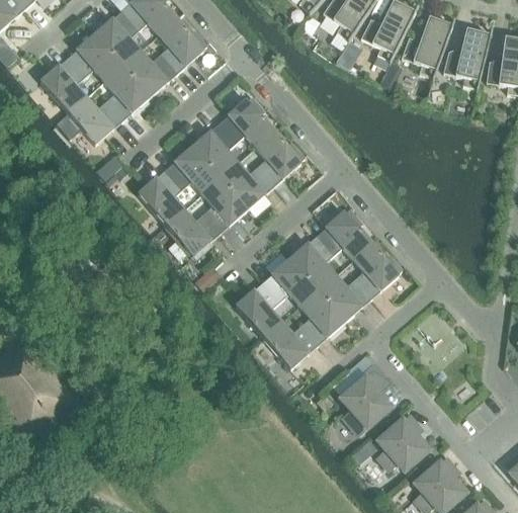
[(0,0),(0,29),(25,8),(18,0),(0,0)]
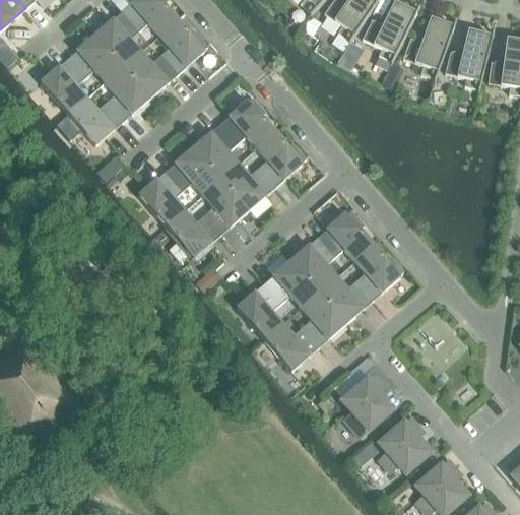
[(18,0),(25,8),(35,0),(18,0)]
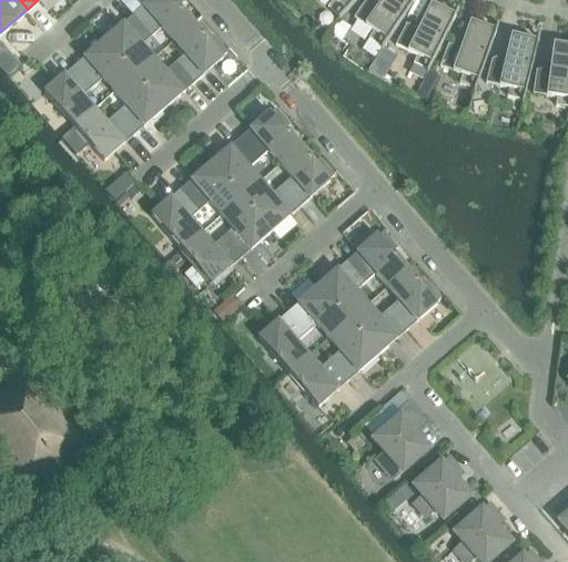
[(146,0),(133,12),(152,33),(161,26),(172,39),(193,20),(179,3),(182,0),(146,0)]
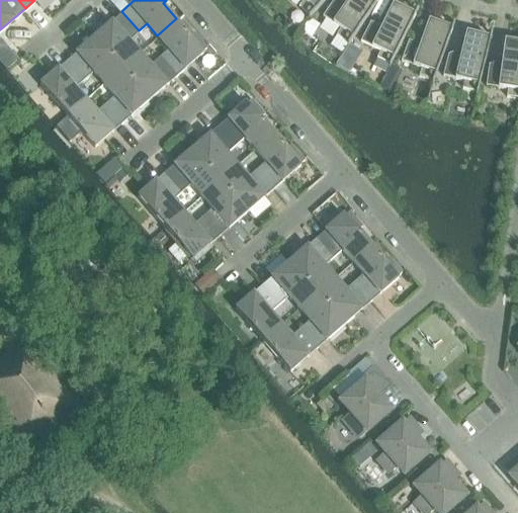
[(301,0),(299,2),(310,12),(309,14),(310,14),(323,0),(301,0)]
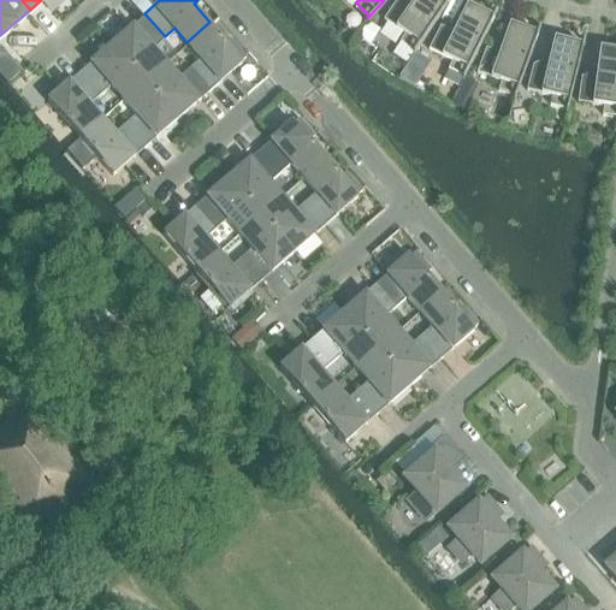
[(412,0),(410,3),(407,0),(395,0),(384,16),(396,23),(396,24),(406,30),(401,37),(415,47),(413,49),(414,49),(415,48),(448,0),(412,0)]
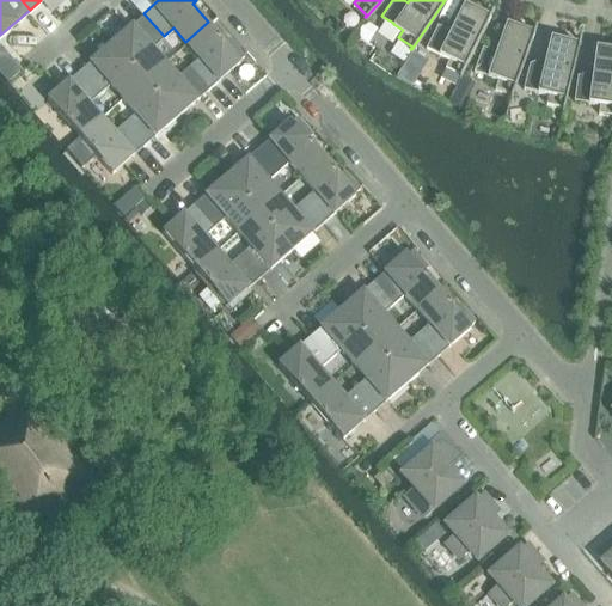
[(451,29),(438,22),(427,44),(440,50),(439,51),(450,56),(446,63),(460,72),(459,74),(461,74),(491,14),(483,10),(484,6),(473,0),(461,0),(460,5),(463,6),(451,29)]
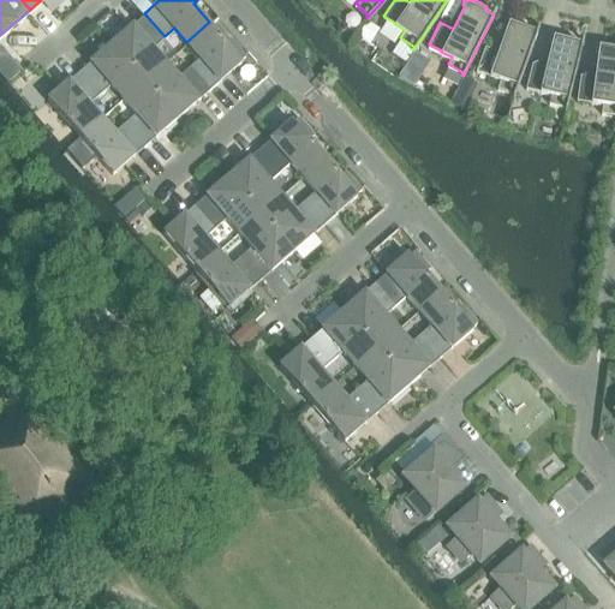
[(144,13),(112,41),(132,64),(144,78),(167,59),(154,45),(165,36),(144,13)]
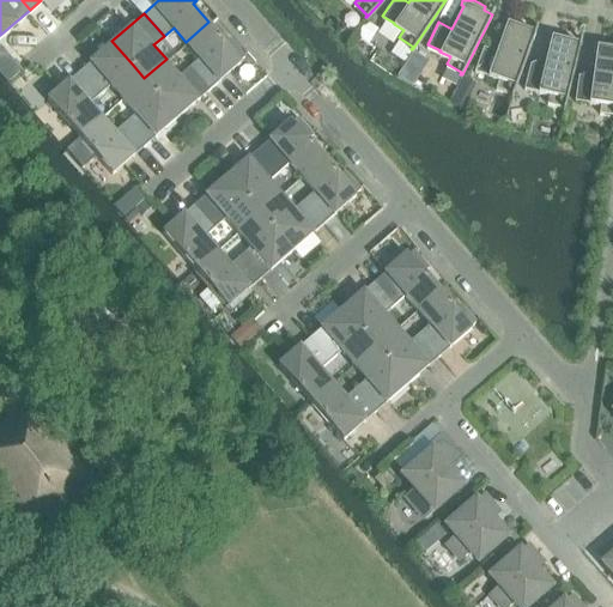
[(497,85),(513,91),(511,93),(513,93),(535,30),(527,26),(528,23),(507,14),(504,24),(505,25),(497,49),(484,44),(475,67),(489,73),(499,77),(497,85)]
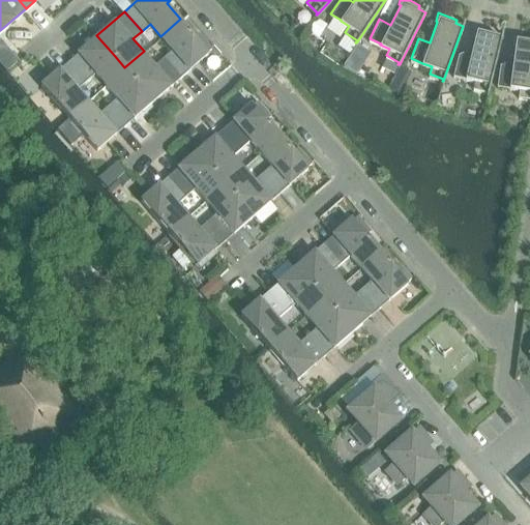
[(317,16),(308,28),(318,34),(326,22),(317,16)]
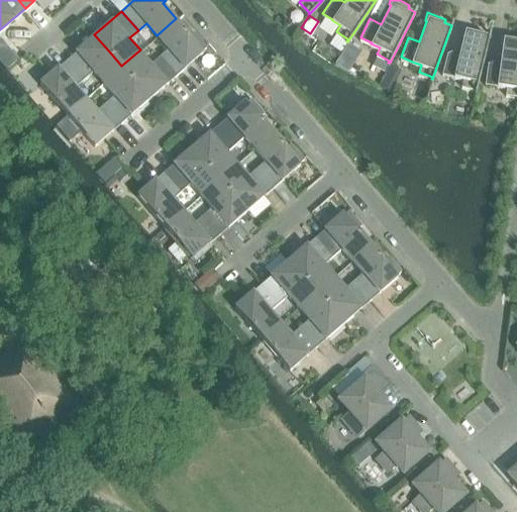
[(176,18),(157,35),(167,47),(159,55),(176,74),(203,49),(202,48),(207,45),(194,30),(189,34),(176,18)]
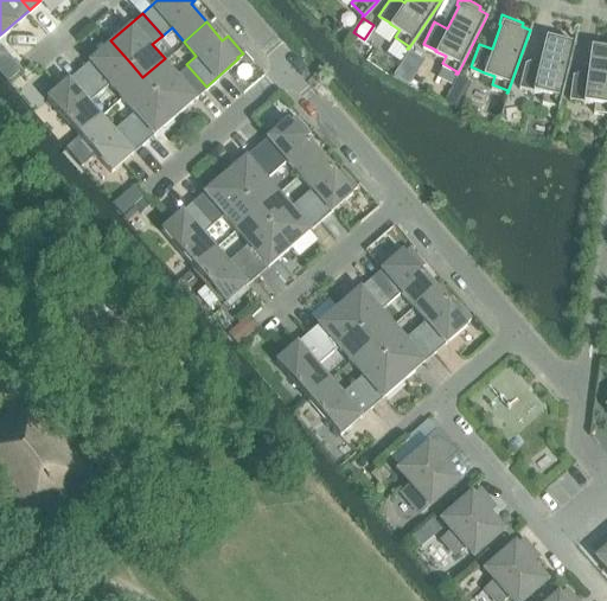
[(557,106),(560,106),(575,40),(566,38),(567,34),(545,29),(543,38),(545,39),(540,63),(525,61),(519,84),(534,88),(544,90),(542,98),(558,103),(557,106)]
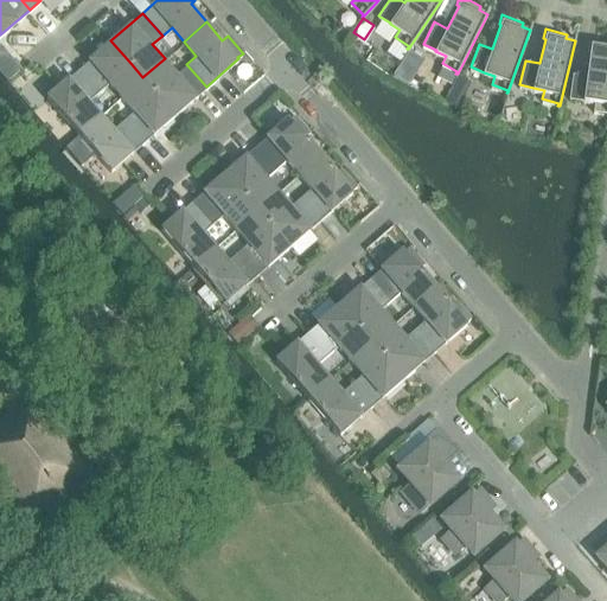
[(594,109),(606,110),(606,40),(589,38),(588,49),(590,49),(587,74),(574,71),(570,96),(585,98),(595,101),(594,109)]
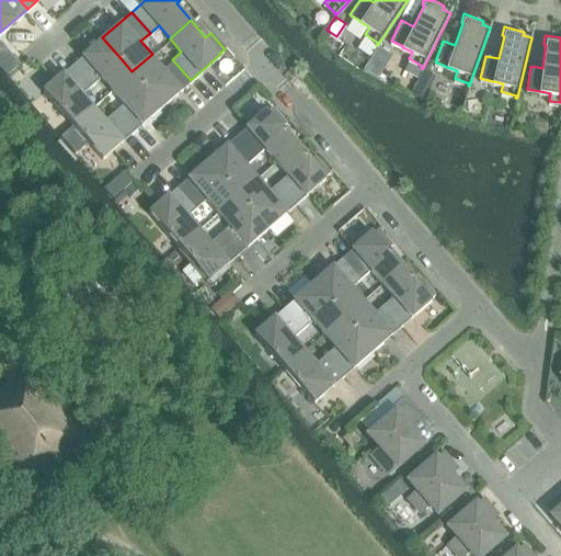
[(0,63),(8,71),(20,60),(0,37),(0,63)]
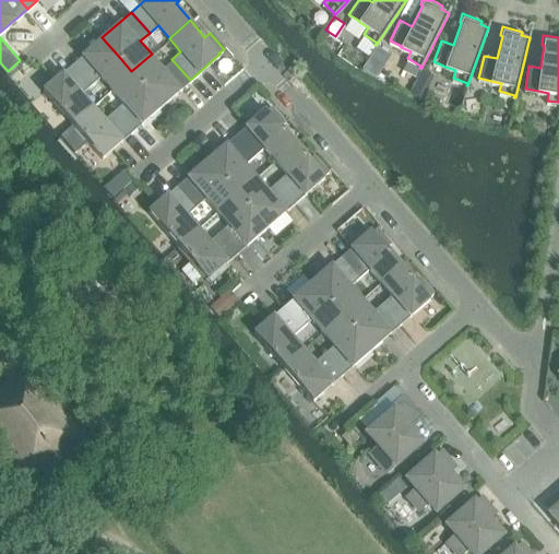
[(102,37),(73,62),(91,83),(99,75),(111,89),(131,71),(120,58),(102,37)]
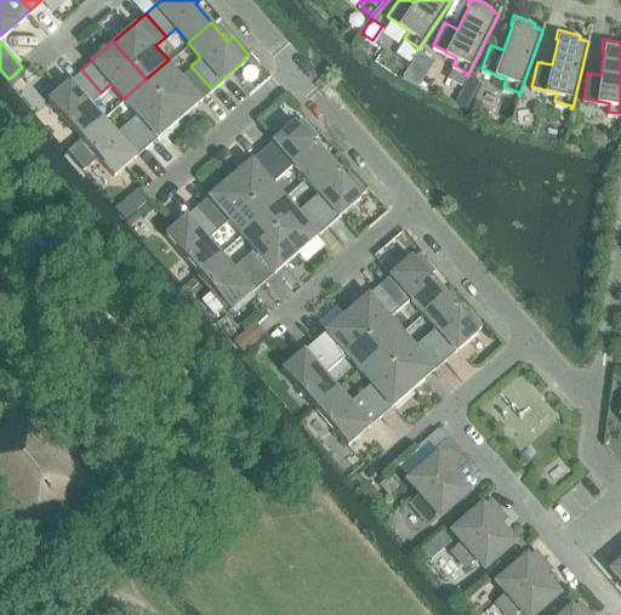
[(417,50),(403,73),(417,83),(433,58),(419,49),(417,50)]
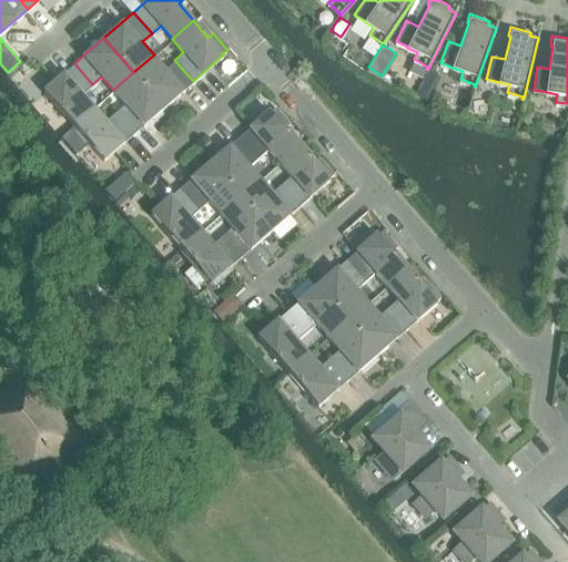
[(154,54),(133,72),(164,106),(193,81),(174,60),(165,68),(154,54)]
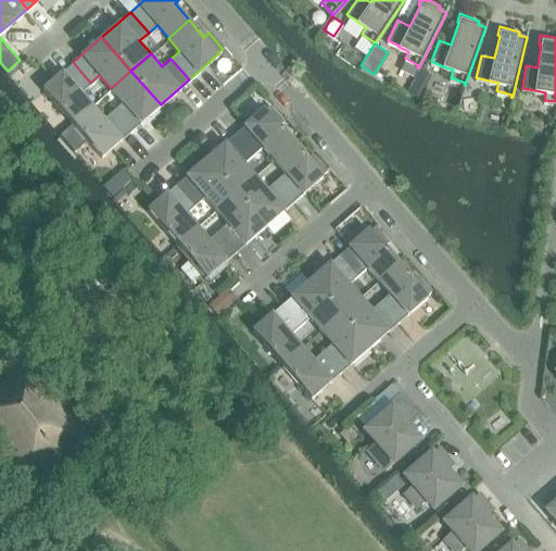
[(43,88),(73,122),(92,104),(81,91),(91,83),(73,62),(43,88)]
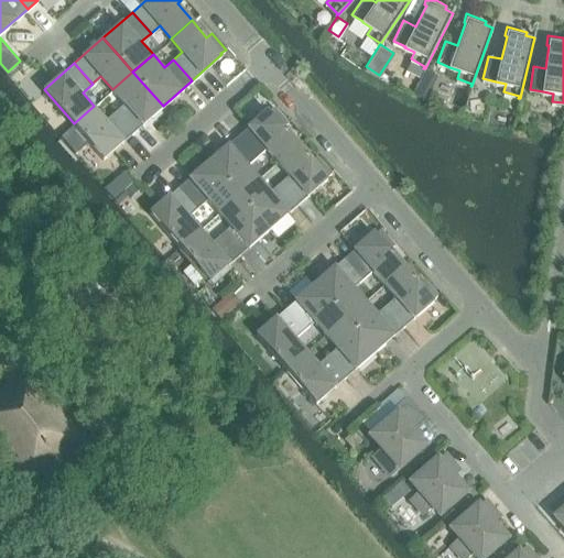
[(425,68),(413,93),(415,94),(420,96),(424,97),(425,98),(437,74),(425,68)]
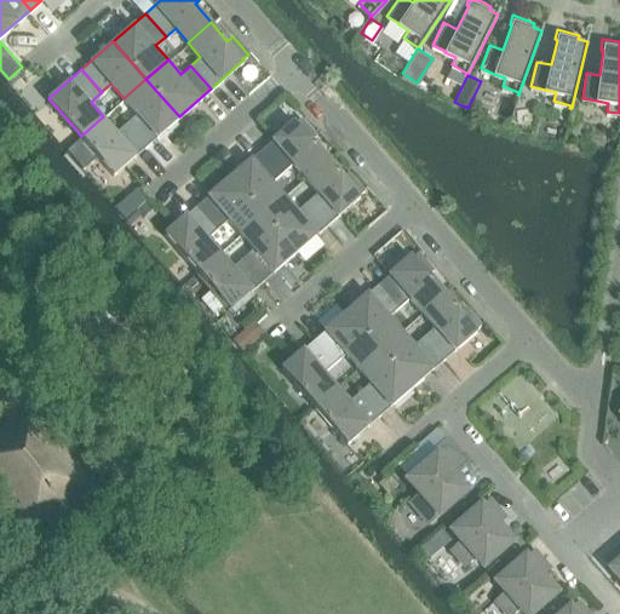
[(145,79),(124,98),(136,113),(126,121),(147,144),(179,116),(145,79)]
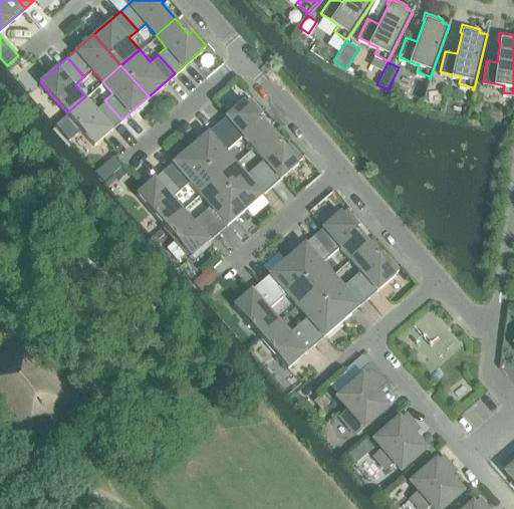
[(244,98),(217,122),(234,142),(242,135),(253,147),(272,130),(258,114),(262,110),(249,95),(245,99),(244,98)]
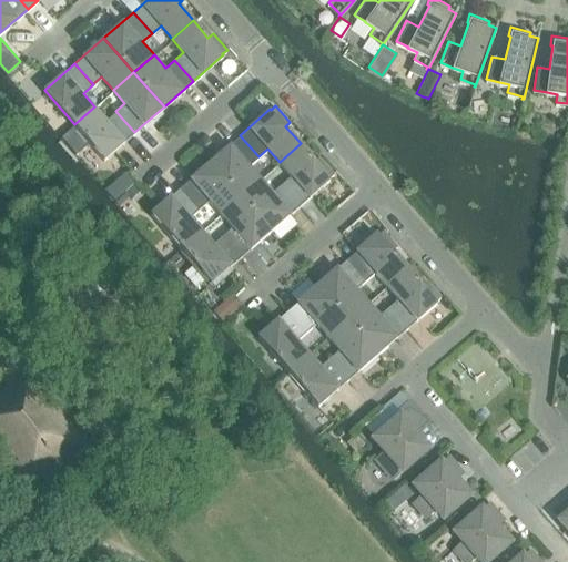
[(94,106),(74,124),(104,159),(134,132),(115,111),(105,120),(94,106)]
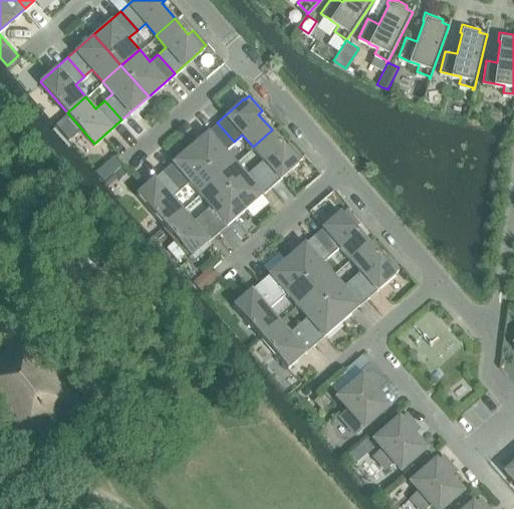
[(217,122),(191,146),(218,177),(236,161),(226,149),(234,142),(217,122)]
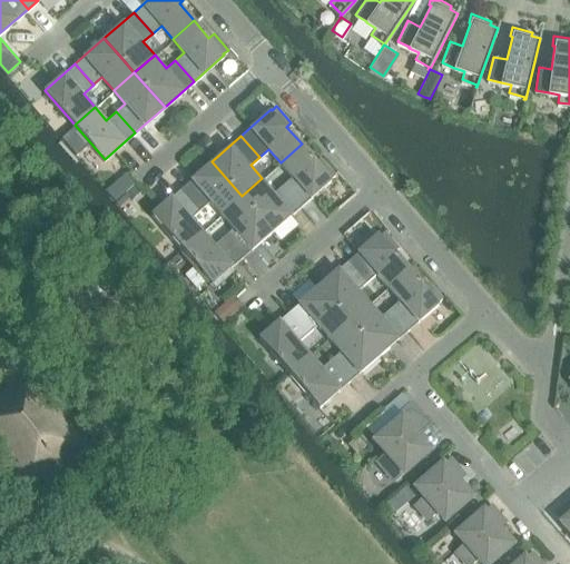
[(302,144),(281,162),(292,175),(283,184),(301,205),(332,178),(331,177),(335,174),(321,157),(316,161),(302,144)]
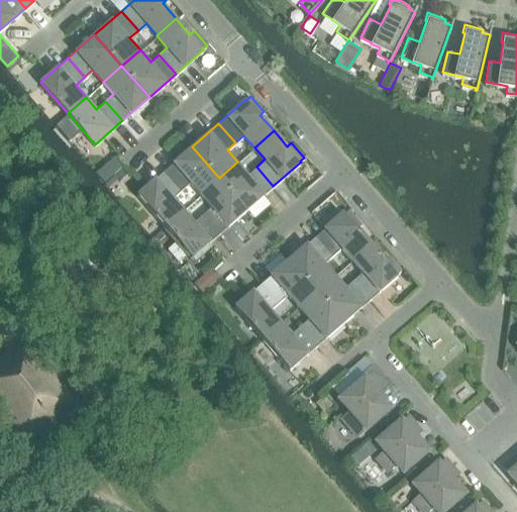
[(192,146),(165,170),(182,189),(190,182),(200,194),(219,178),(192,146)]
